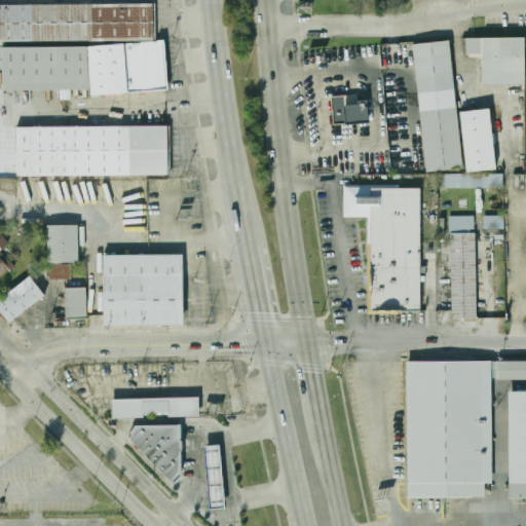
[(0,6),(153,5),(153,40),(0,41),(0,6)]
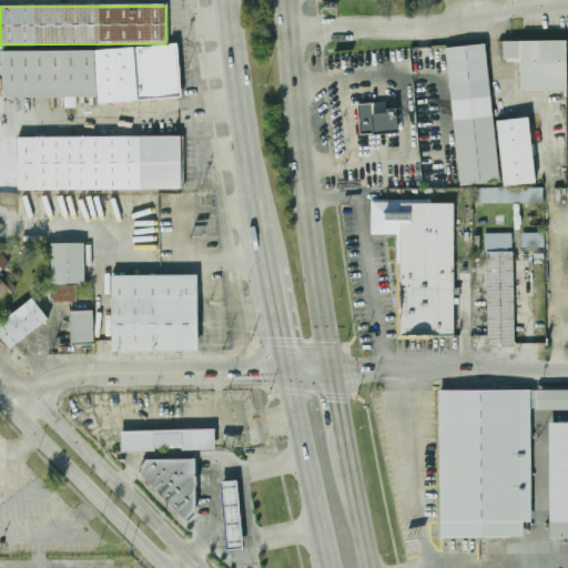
[(519,91),(519,59),(504,59),(504,42),(565,42),(565,91),(519,91)]
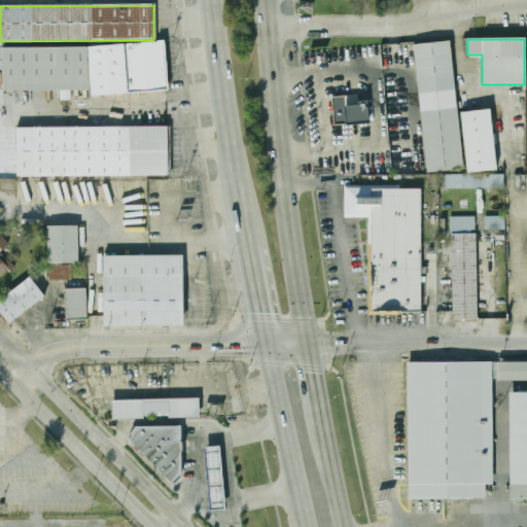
[(413,44),(450,40),(464,168),(427,172),(413,44)]
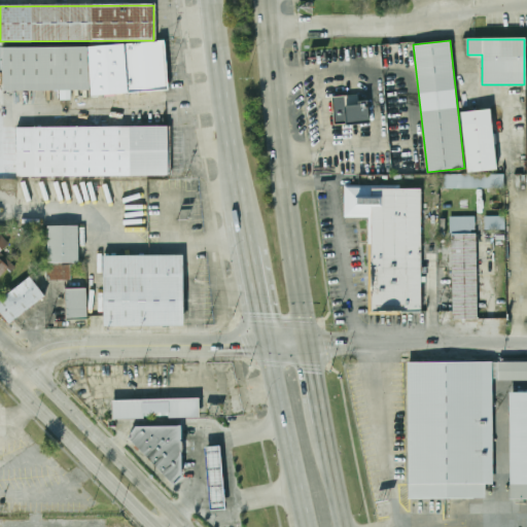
[(0,49),(163,44),(165,88),(1,93),(0,49)]
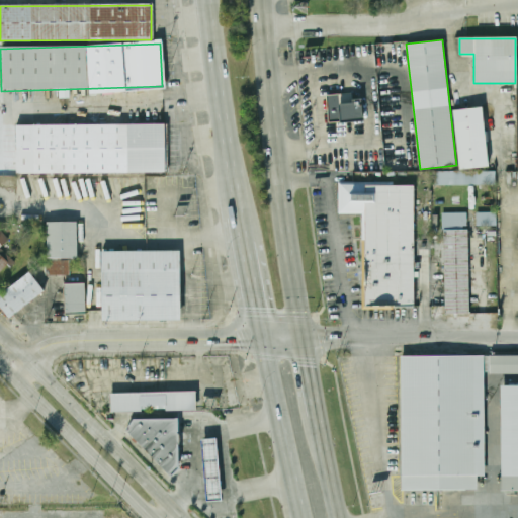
[(326,95),(328,123),(359,120),(357,93),(326,95)]
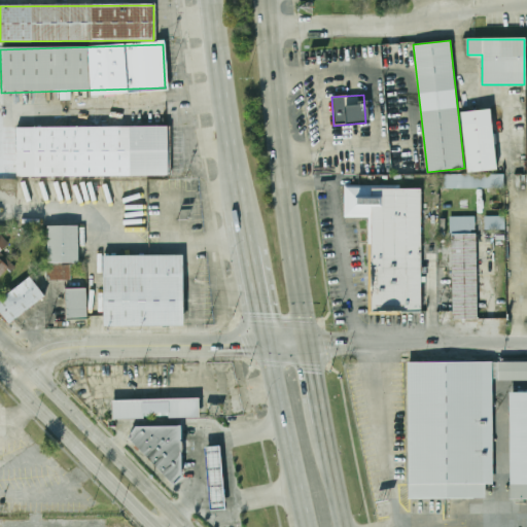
[(468,174),(461,114),(489,111),(496,170),(468,174)]
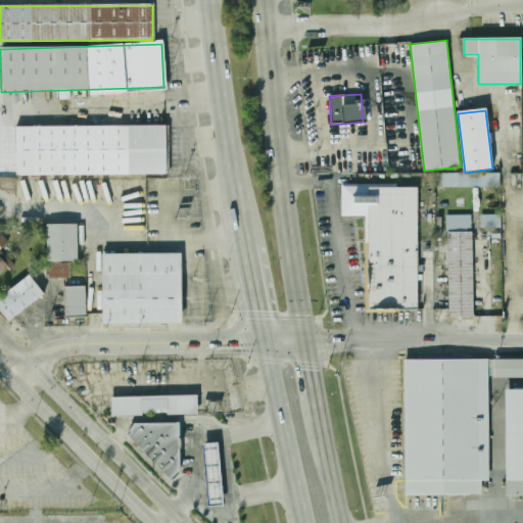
[(15,126),(169,129),(168,178),(15,176),(15,126)]
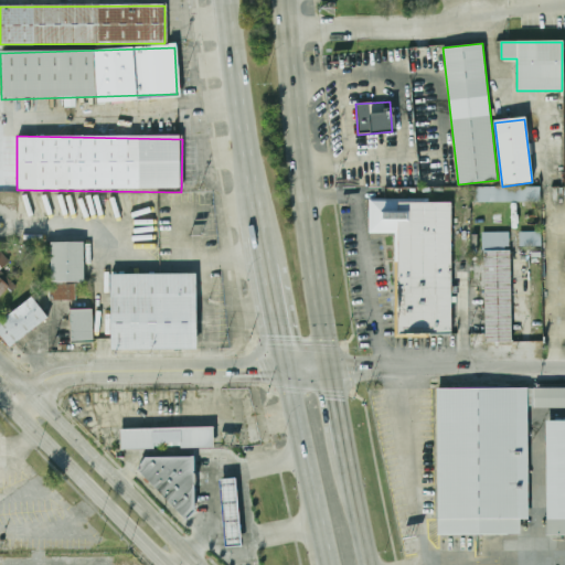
[(542,204),(472,204),(472,188),(542,189),(542,204)]
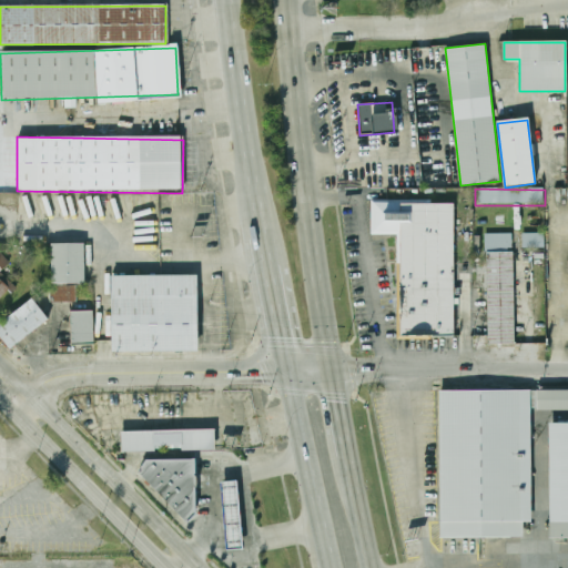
[(398,338),(454,338),(454,201),(372,201),(372,235),(398,235),(398,338)]
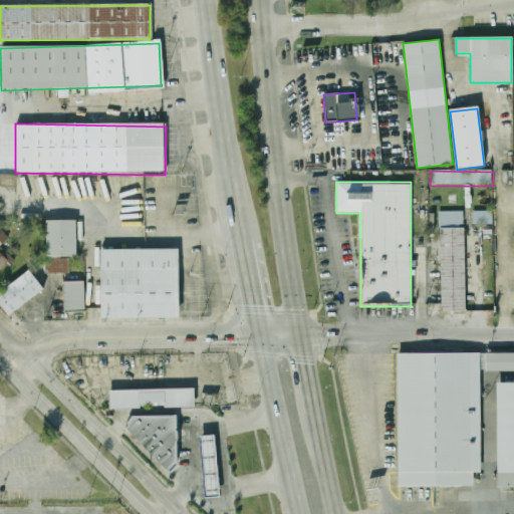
[(441,311),(466,311),(466,213),(441,213),(441,311)]
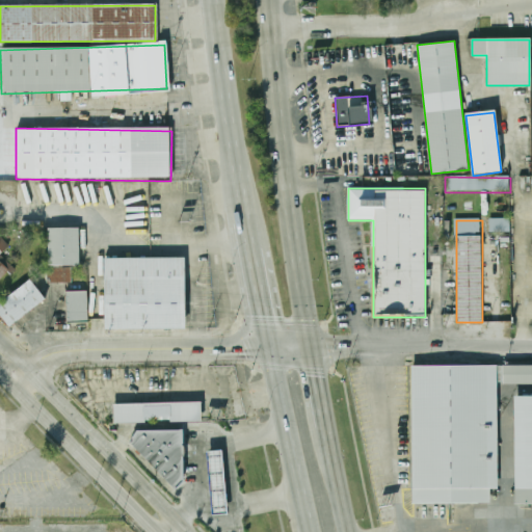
[(490,220),(511,220),(511,234),(490,234),(490,220)]
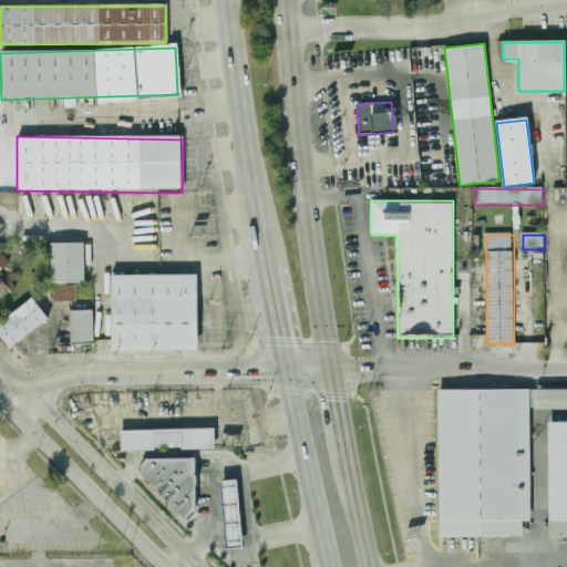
[(51,243),(86,243),(86,284),(52,284),(51,243)]
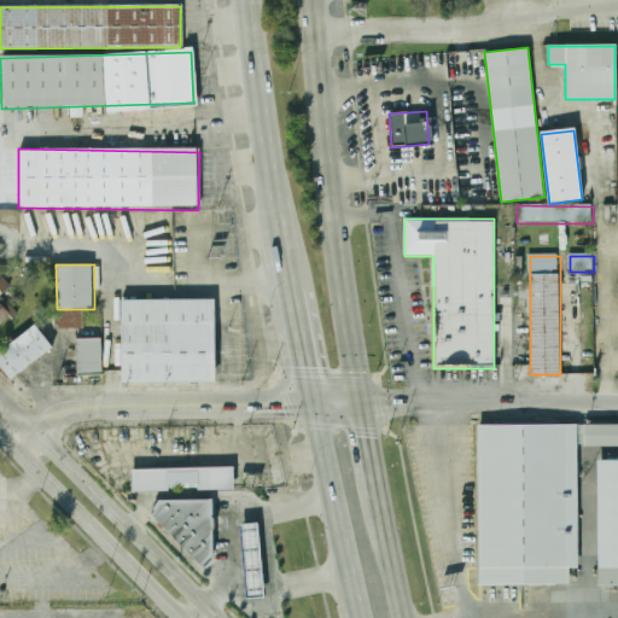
[(0,295),(11,285),(0,274),(0,295)]
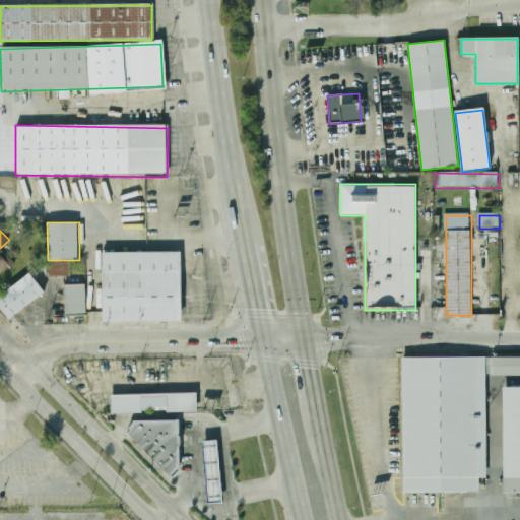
[(102,253),(182,253),(182,321),(102,321),(102,253)]
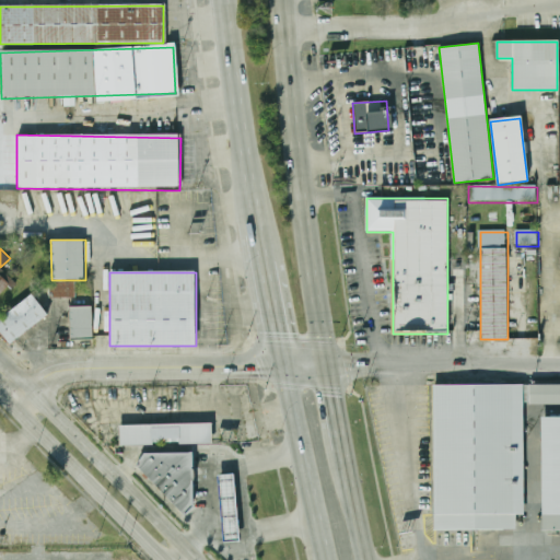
[(0,295),(10,284),(0,276),(0,295)]
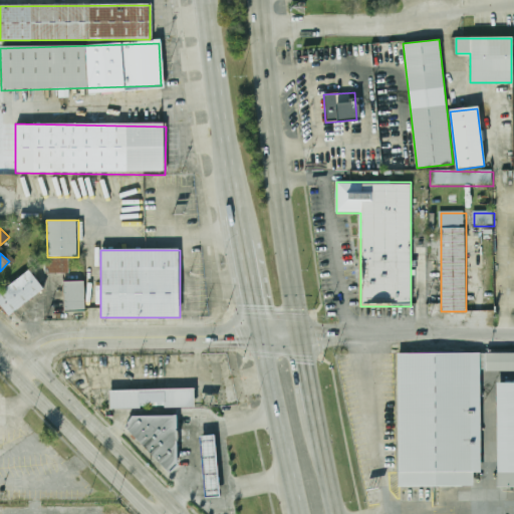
[(46,273),(69,273),(69,259),(46,259),(46,273)]
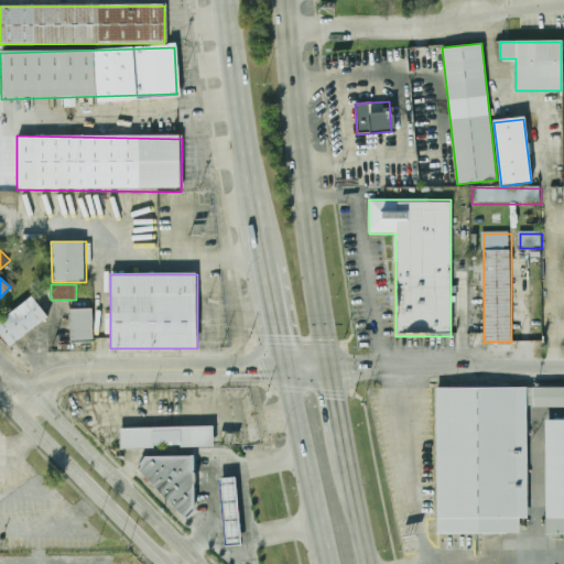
[(0,334),(0,321),(32,297),(47,317),(9,346),(0,334)]
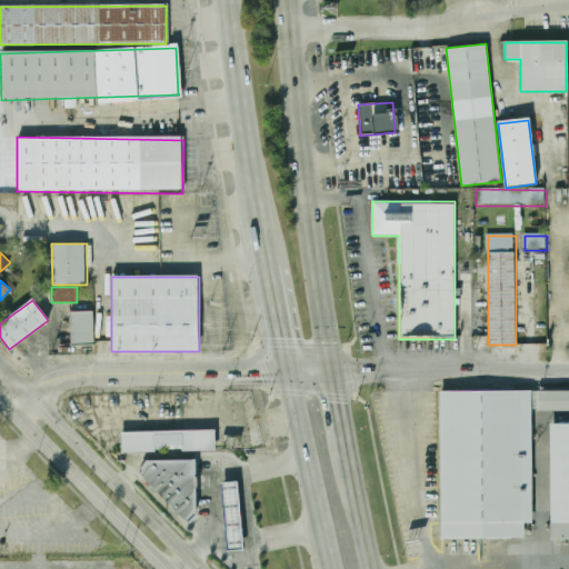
[(70,311),(95,311),(95,346),(70,346),(70,311)]
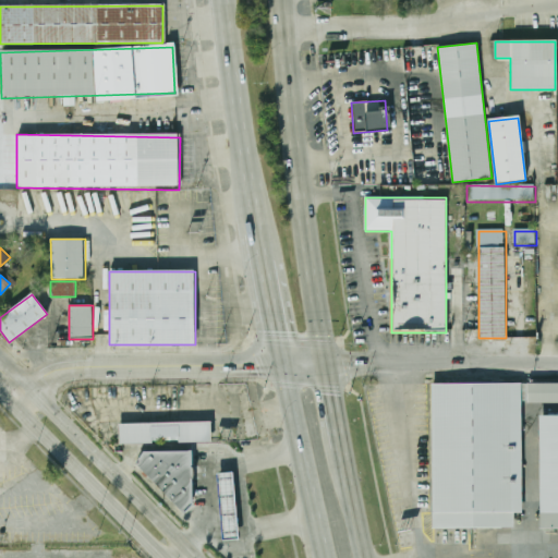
[(432,385),(521,384),(522,512),(514,512),(514,528),(433,529),(432,385)]
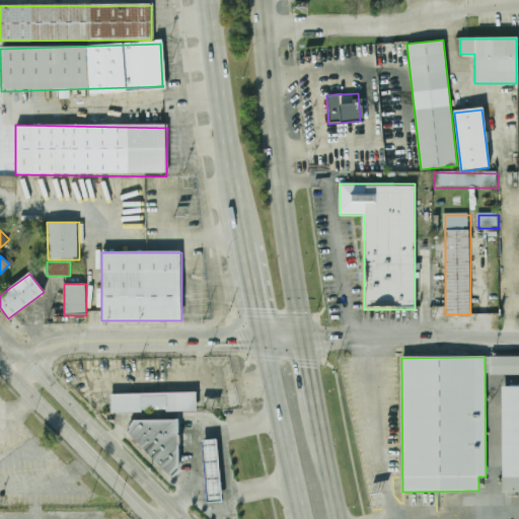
[(490,357),(518,357),(518,375),(491,375),(490,357)]
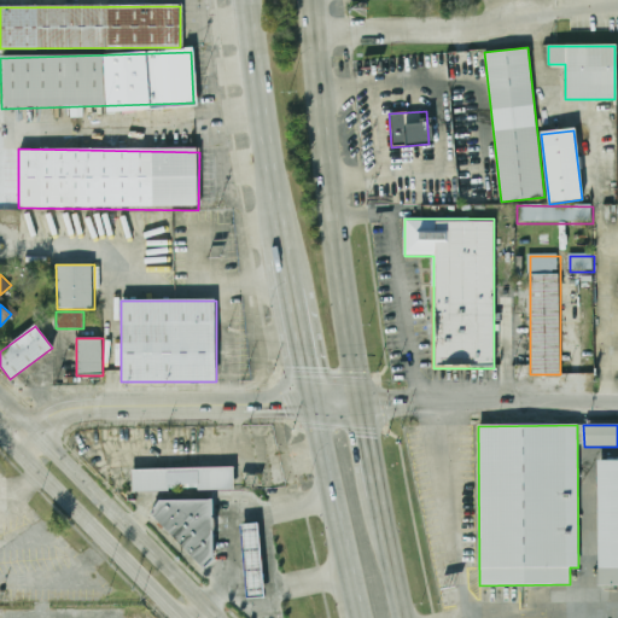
[(598,461),(617,461),(617,586),(599,587),(598,461)]
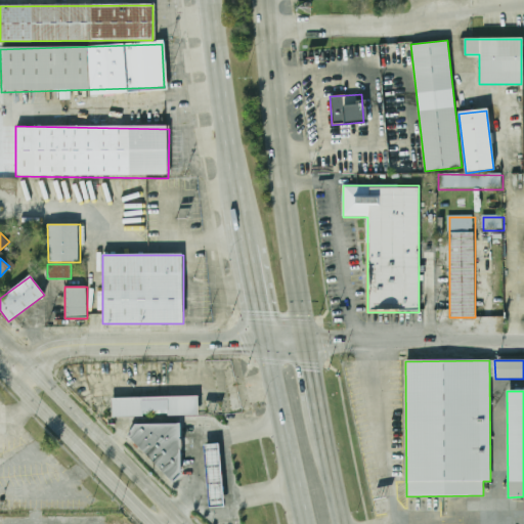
[(116,397),(116,416),(204,412),(203,394),(116,397)]
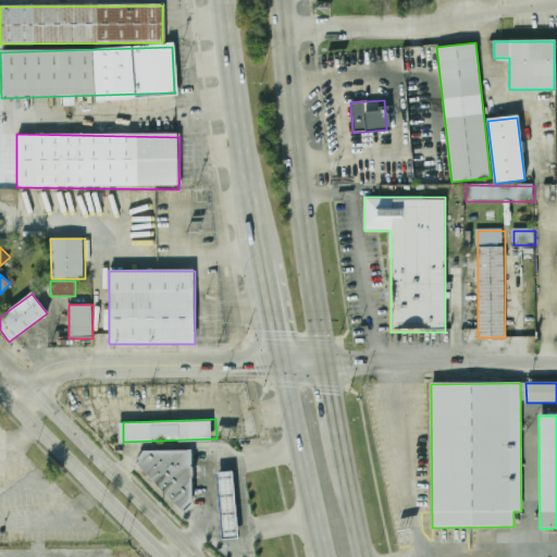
[(196,497),(186,507),(139,459),(147,447),(195,446),(196,497)]
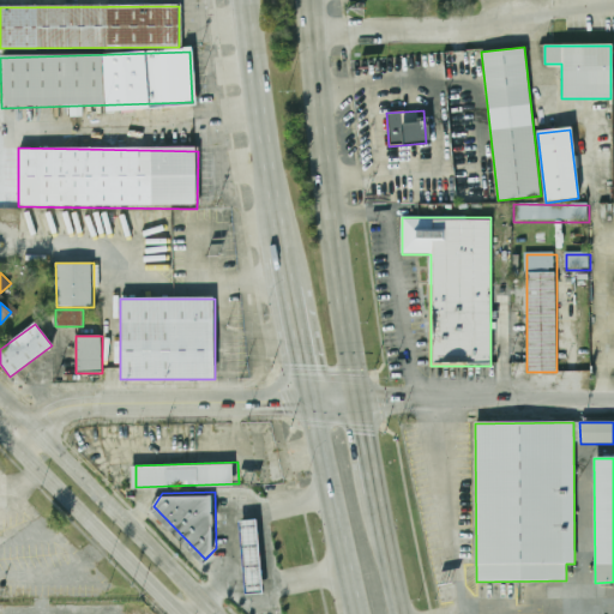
[(260,516),(242,518),(250,591),(266,590),(260,516)]
